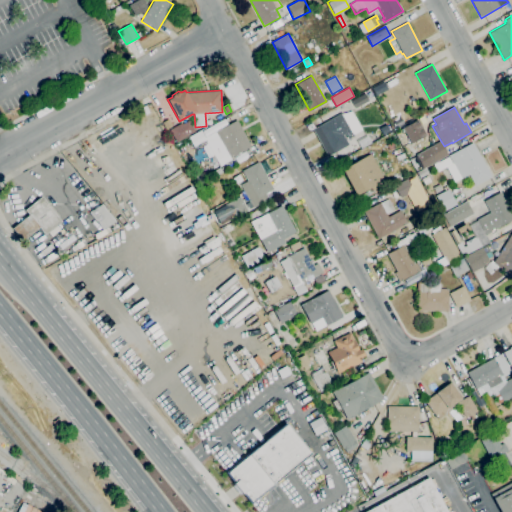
[(328,156),(313,129),(342,112),(355,135),(348,139),(346,134),(344,135),(349,145),(328,156)]
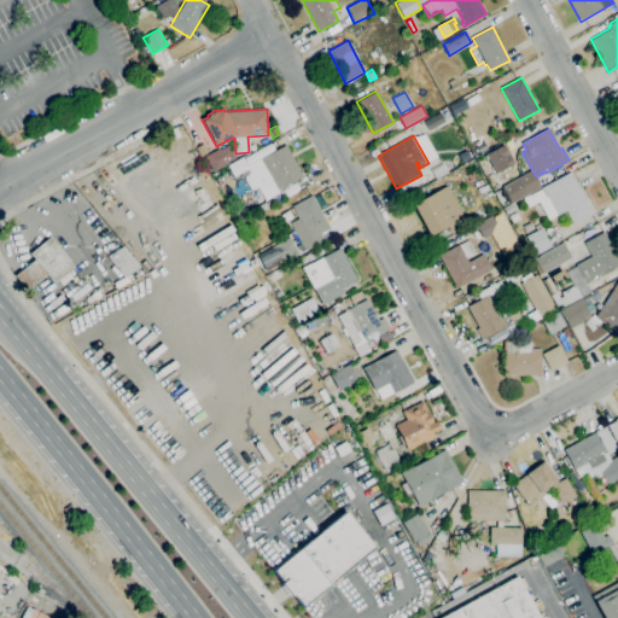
[(494,173),(513,163),(503,144),(484,153),(494,173)]
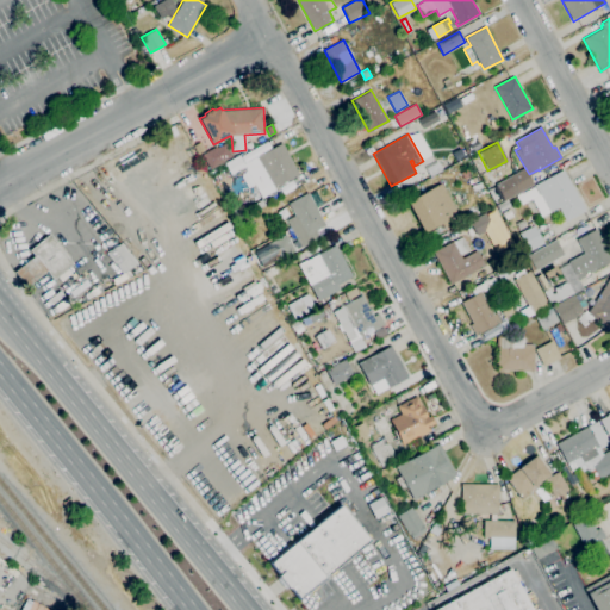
[(210,169),(201,154),(217,145),(218,148),(225,143),(232,156),(210,169)]
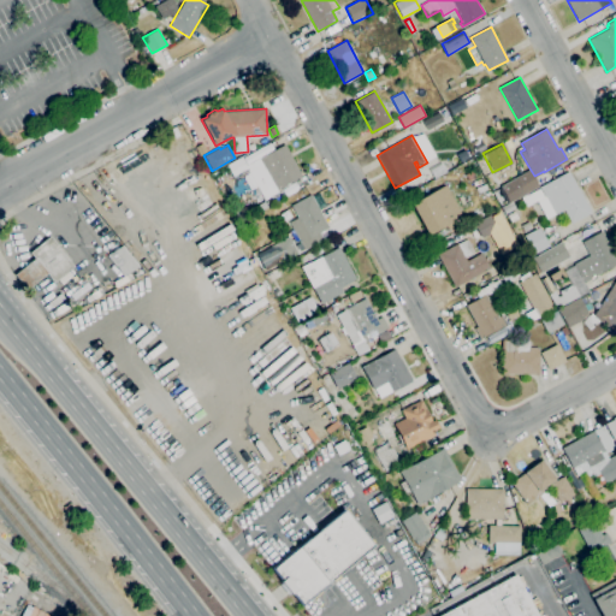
[(277,190),(266,170),(265,170),(259,159),(285,144),(302,176),(277,190)]
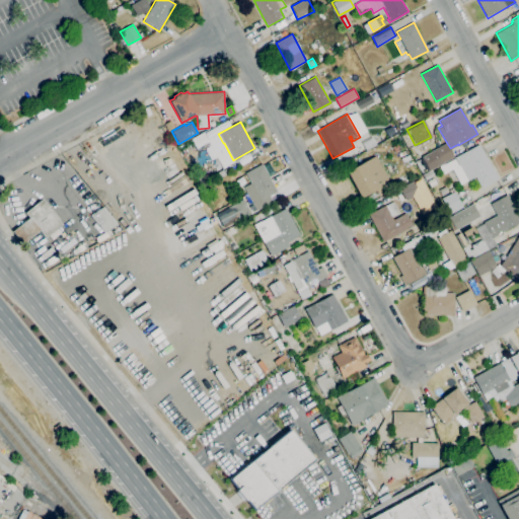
[(198,152),(191,139),(203,132),(210,145),(198,152)]
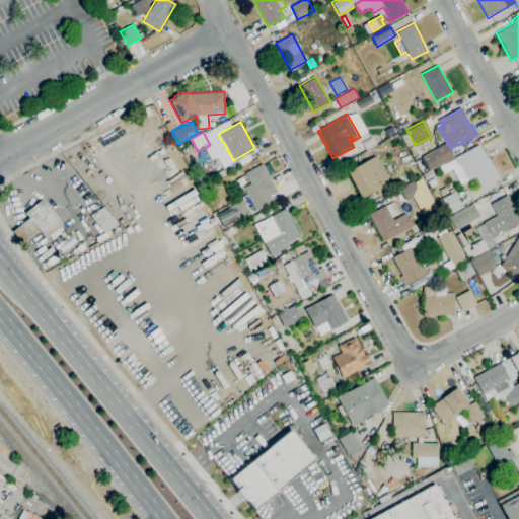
[(395,153),(392,147),(397,144),(400,150),(395,153)]
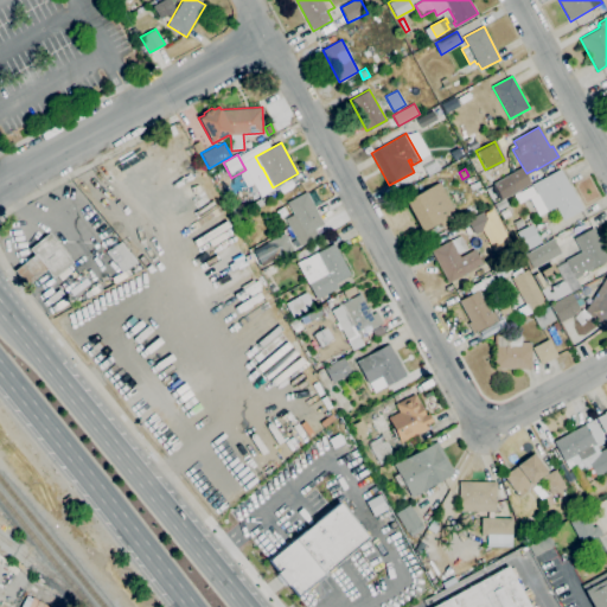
[(563,221),(556,206),(538,216),(529,198),(524,202),(523,200),(518,203),(513,195),(561,168),(583,210),(563,221)]
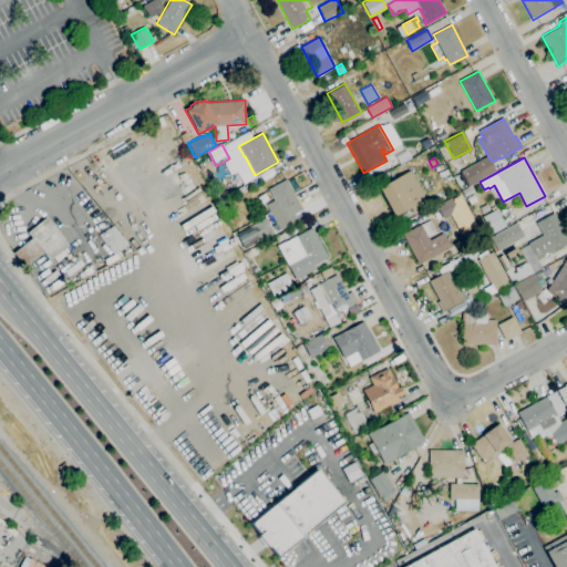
[(394,216),(379,187),(410,171),(425,198),(421,202),(422,203),(420,204),(419,202),(418,203),(420,207),(413,210),(411,207),(394,216)]
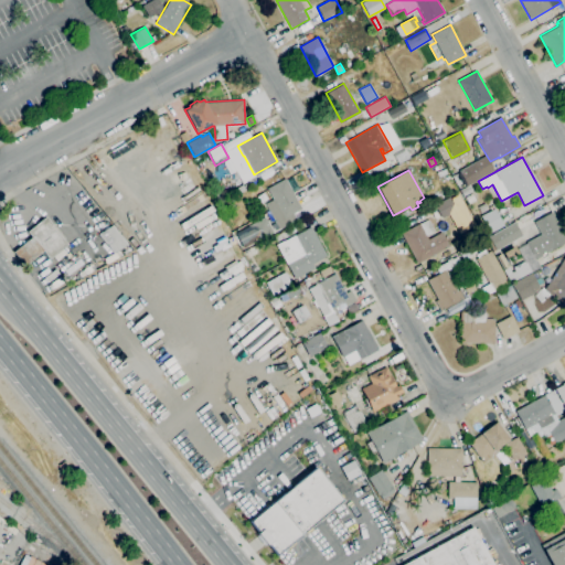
[(236,184),(233,177),(237,174),(242,182),(236,184)]
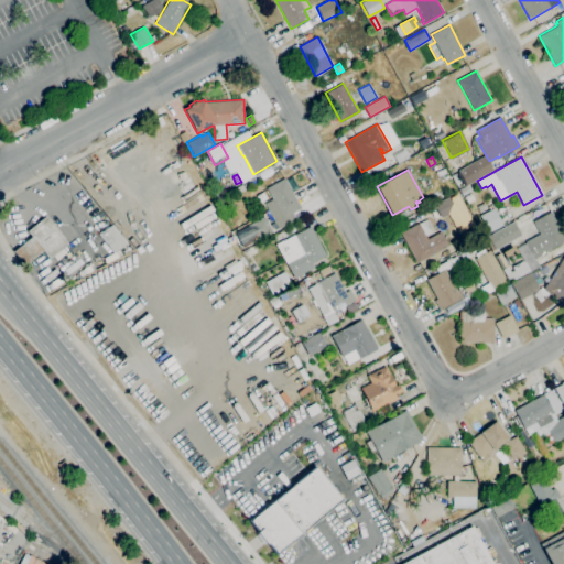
[(280,228),(268,206),(272,204),(270,202),(273,199),(267,188),(284,179),(301,208),(291,214),(294,220),(280,228)]
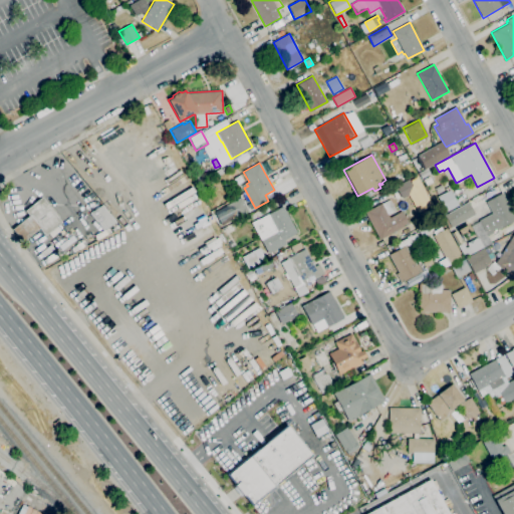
[(205,180),(202,174),(210,169),(212,173),(221,168),(224,173),(215,178),(213,175),(205,180)]
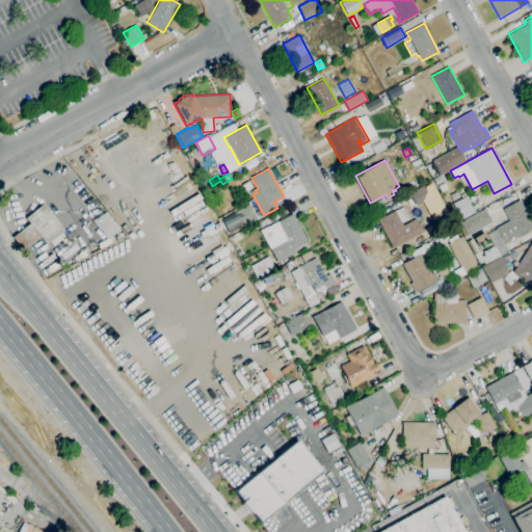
[(436,185),(433,179),(443,174),(446,180),(436,185)]
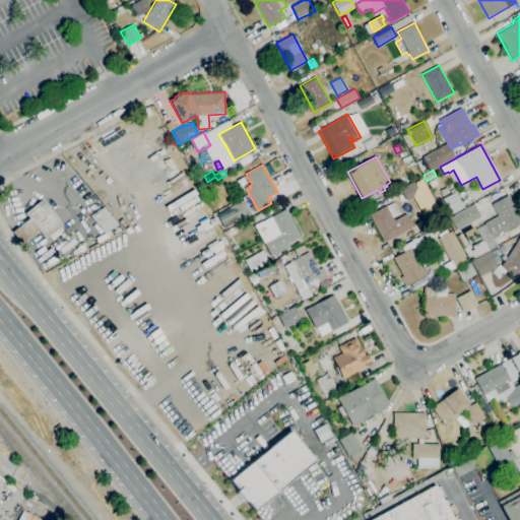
[(432,187),(429,181),(435,178),(438,184),(432,187)]
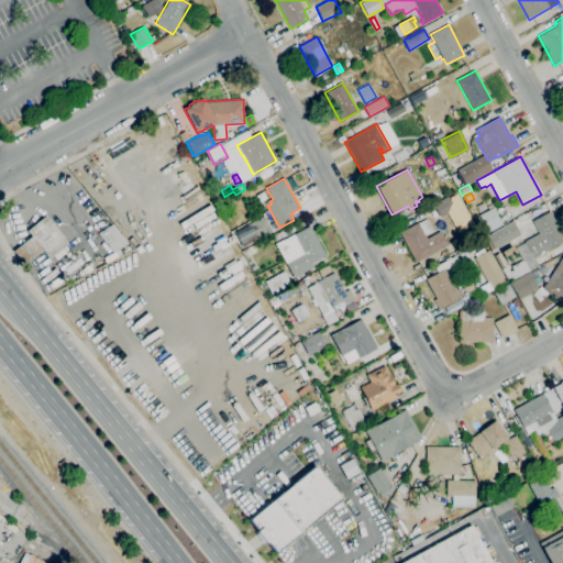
[(441,218),(433,205),(449,196),(449,197),(453,196),(459,206),(455,208),(455,209),(441,218)]
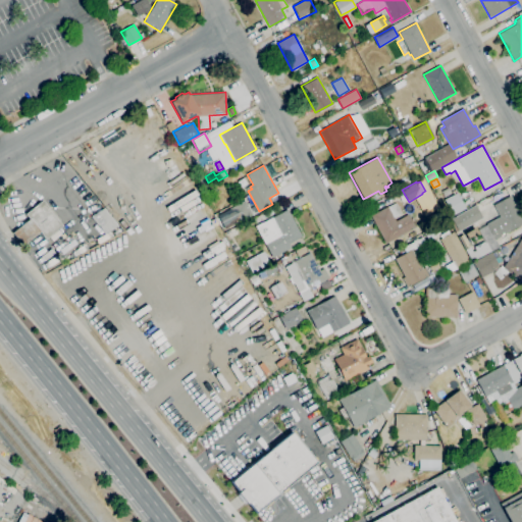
[(453,215),(444,199),(446,199),(441,191),(448,188),(452,196),(454,195),(452,192),(456,190),(457,193),(465,208),(453,215)]
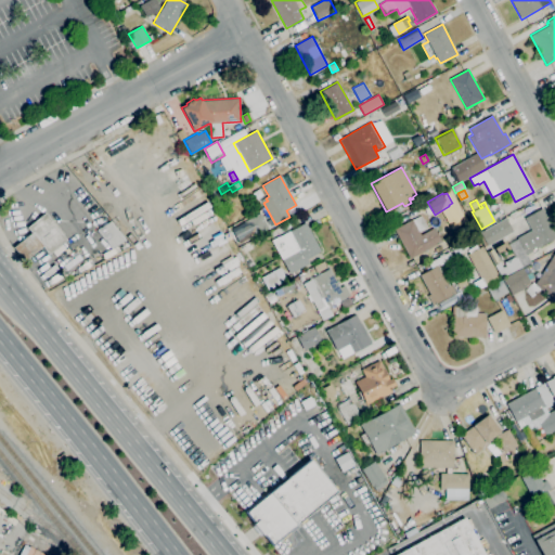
[(502,278),(498,270),(506,266),(504,262),(515,257),(508,244),(517,239),(517,237),(531,230),(525,218),(542,208),(554,230),(554,237),(537,248),(538,250),(532,254),(531,252),(526,255),(530,262),(502,278)]
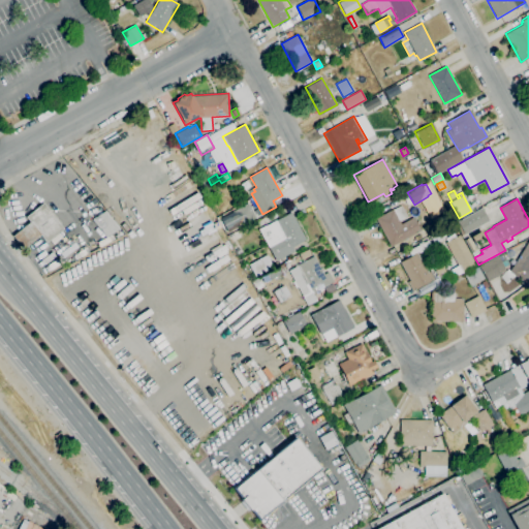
[(24,249),(12,236),(30,222),(26,217),(43,203),(52,214),(52,215),(63,229),(47,243),(40,236),(24,249)]
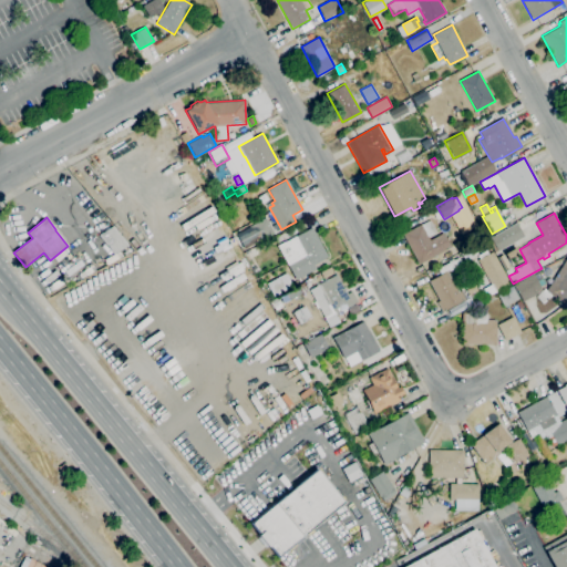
[(257,241),(249,227),(266,217),(274,233),(257,241)]
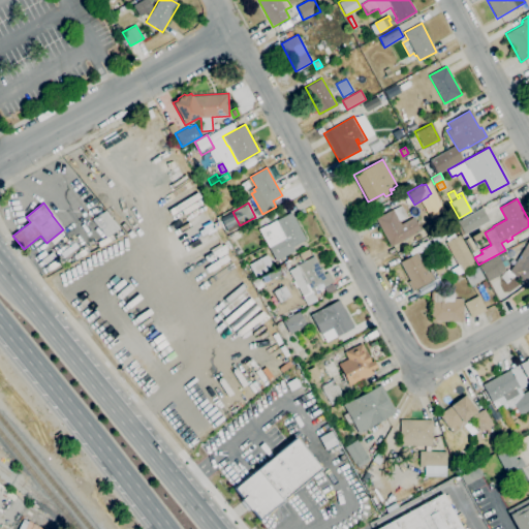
[(391,247),(376,218),(393,209),(393,210),(401,205),(407,216),(399,221),(401,224),(413,217),(421,229),(391,247)]
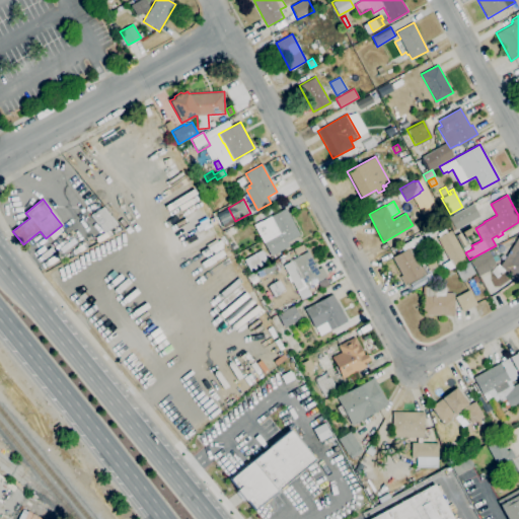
[(455,230),(448,217),(472,204),(479,217),(455,230)]
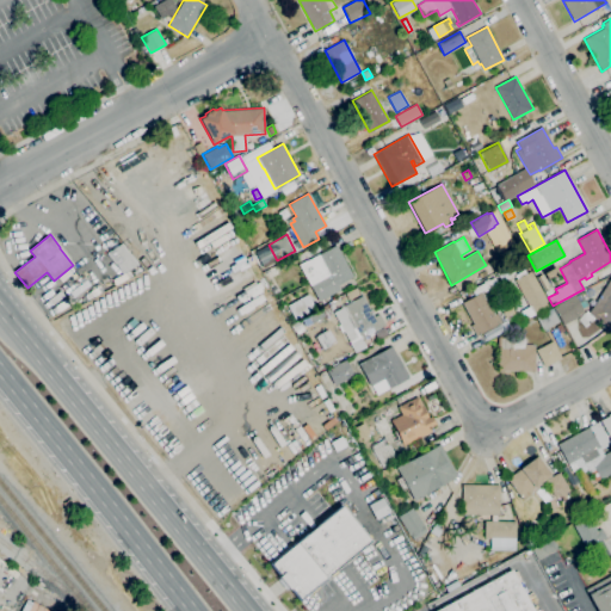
[(116,285),(112,281),(122,275),(105,253),(121,244),(137,264),(128,271),(131,276),(116,285)]
